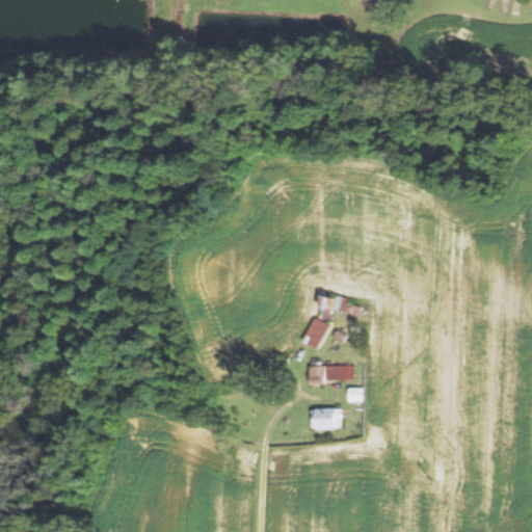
[(335,298),(320,295),(318,307),(333,310),(335,298)]
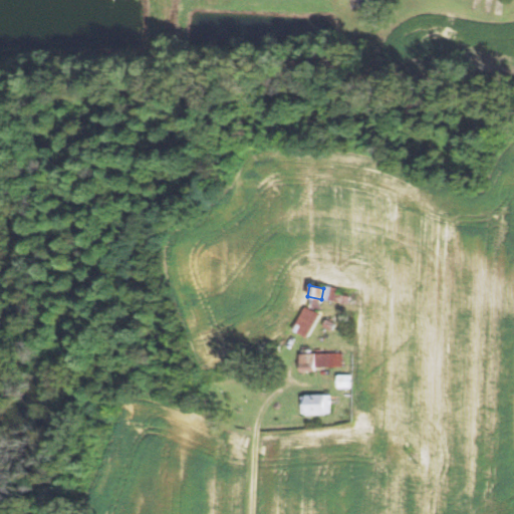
[(334,301),(335,294),(337,287),(324,285),(323,288),(321,299),(334,301)]
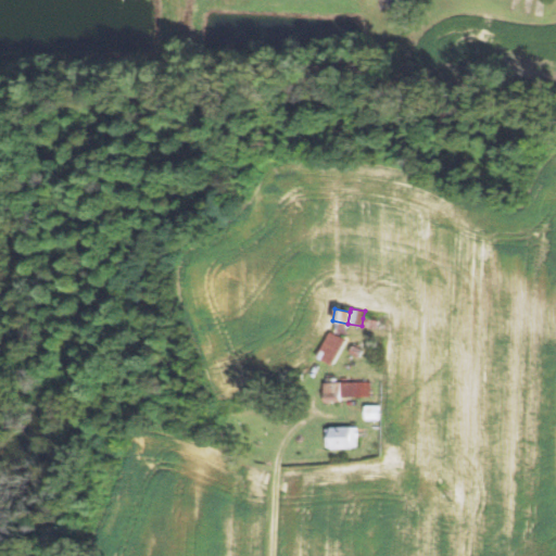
[(363,318),(362,326),(378,328),(379,320),(363,318)]
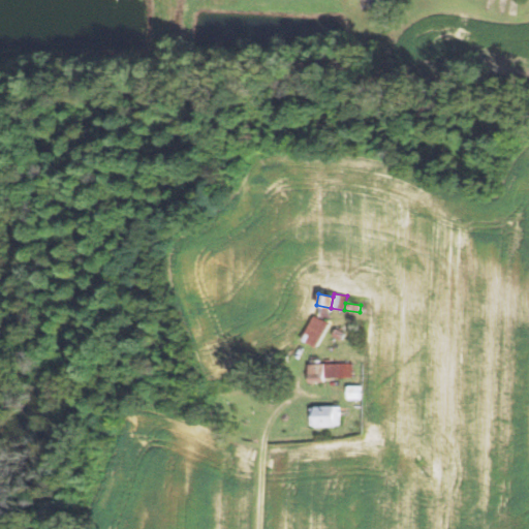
[(313,315),(329,323),(315,347),(300,339),(313,315)]
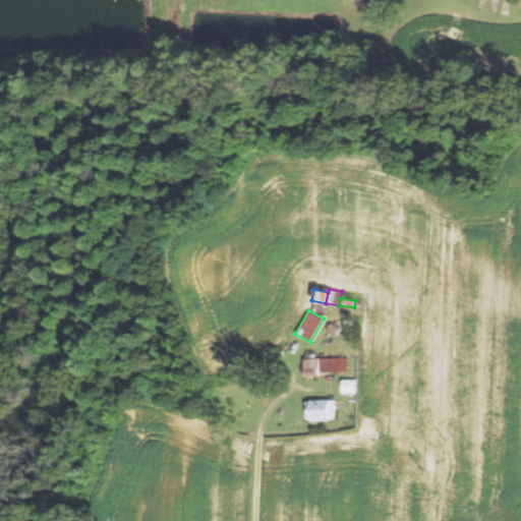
[(330,323),(339,328),(335,336),(326,331),(330,323)]
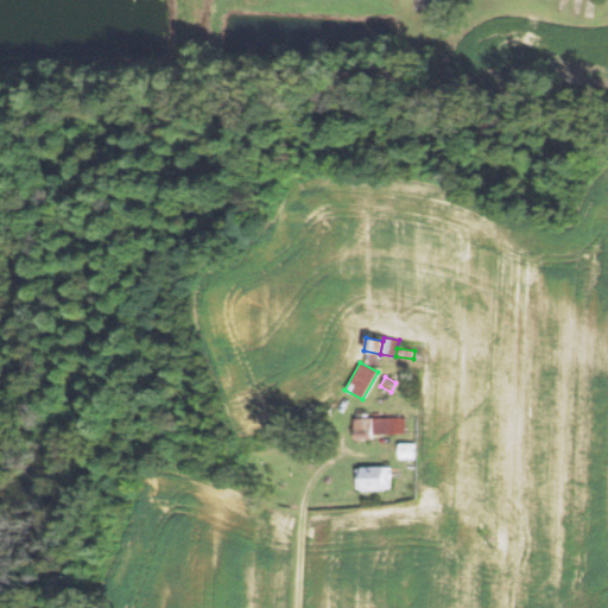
[(353,418),(353,441),(372,439),(372,434),(405,432),(405,417),(353,418)]
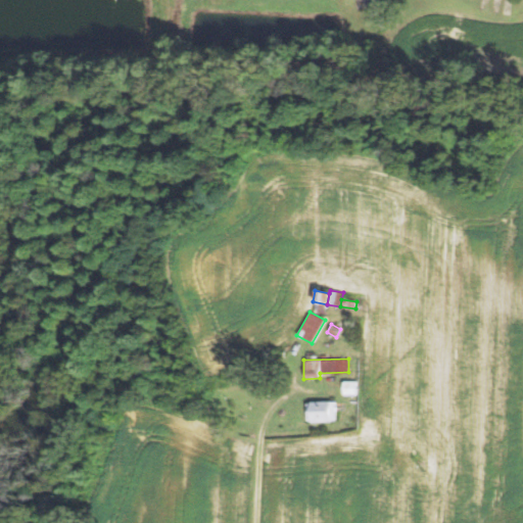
[(342,381),(342,393),(357,393),(357,381),(342,381)]
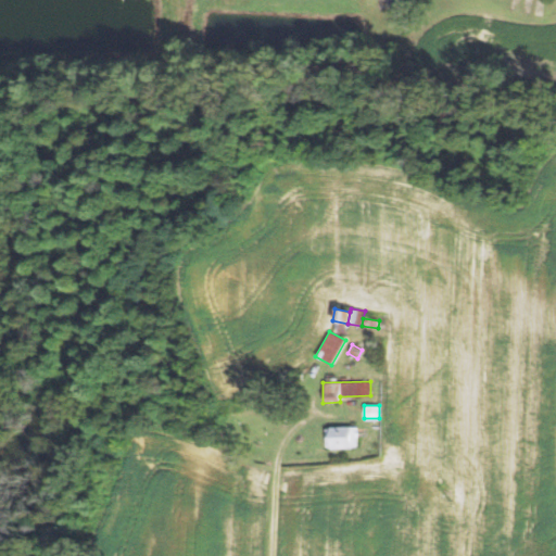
[(356,427),(356,447),(325,447),(324,427),(356,427)]
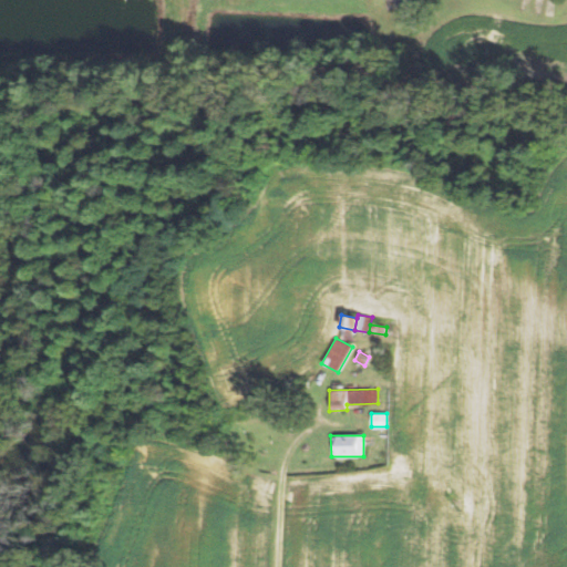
All buildings are outlined.
